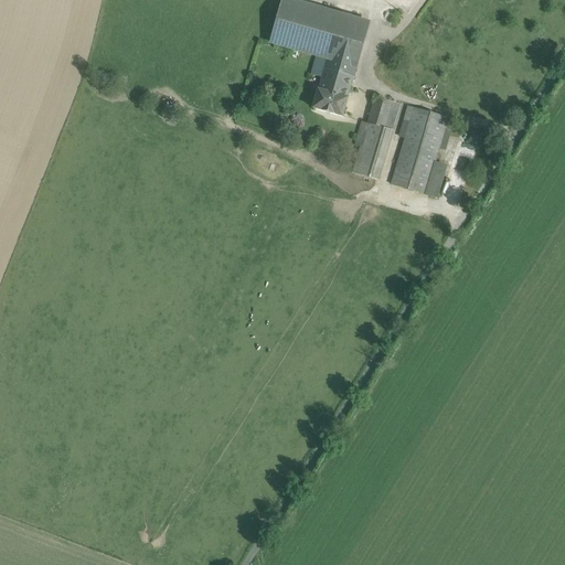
[(370,23),(286,0),(283,0),(272,42),(317,55),(328,59),(324,70),(354,78),(370,23)]
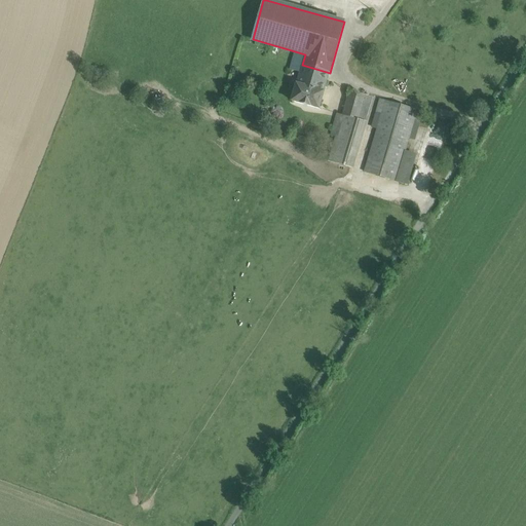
[(305,54),(295,51),(290,70),(300,72),(302,65),(305,54)]
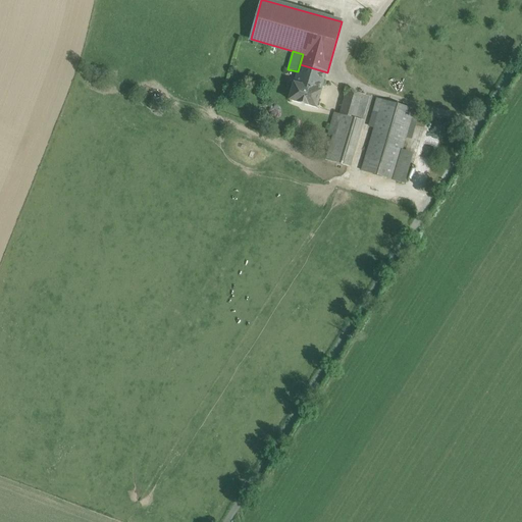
[(327,72),(300,64),(298,71),(295,84),(321,91),(327,72)]
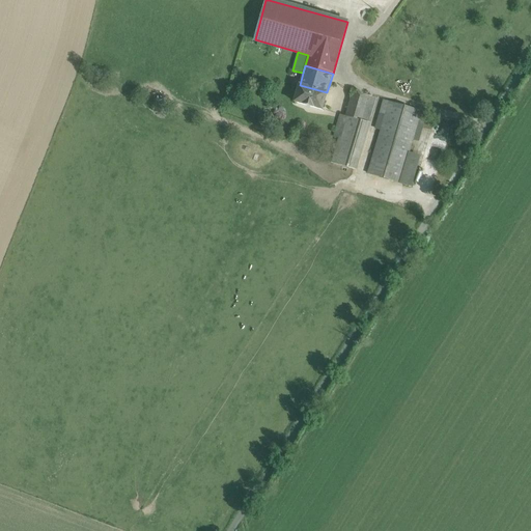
[(327,92),(300,85),(295,102),(323,110),(327,92)]
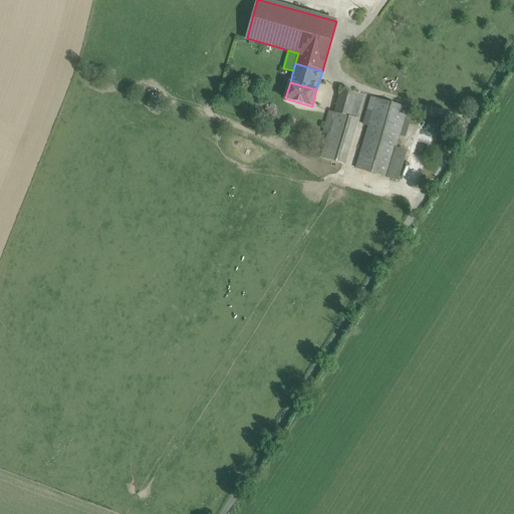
[(357,93),(342,88),(335,112),(350,117),(357,93)]
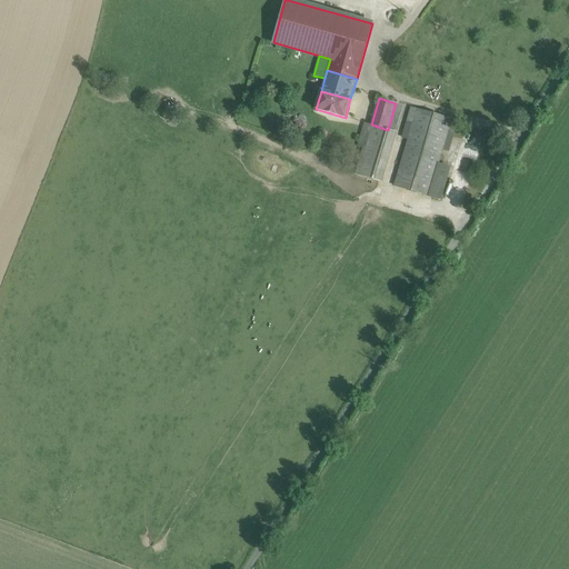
[(396,103),(388,130),(397,132),(405,106),(396,103)]
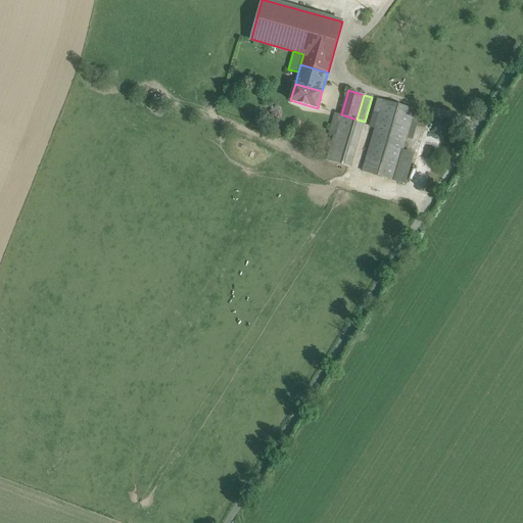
[(378,99),(370,127),(375,128),(383,100),(378,99)]
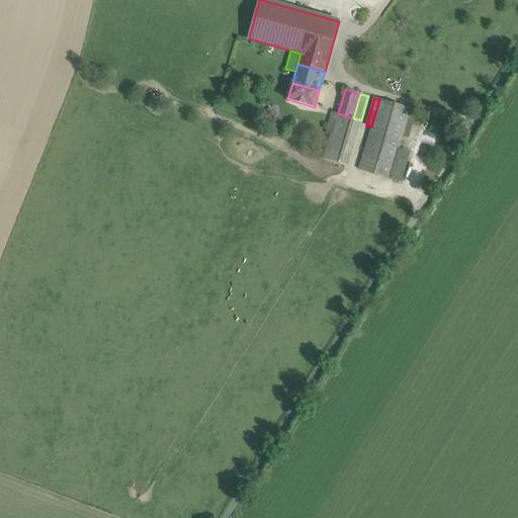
[(371,126),(359,169),(391,179),(400,150),(404,137),(411,108),(379,99),(371,126)]
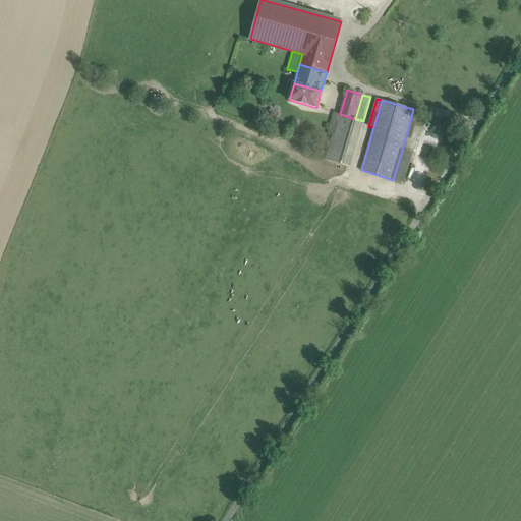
[(413,109),(406,137),(411,138),(418,111),(413,109)]
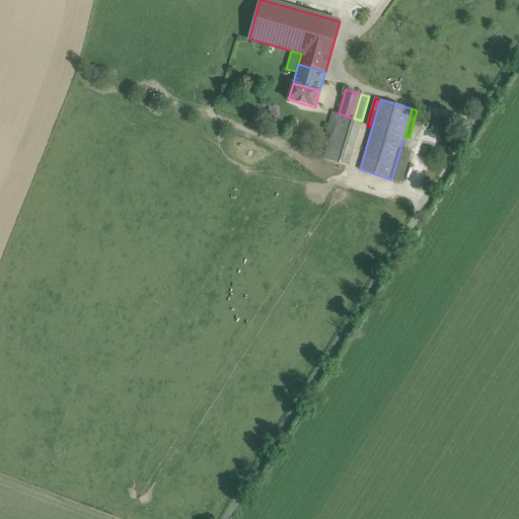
[(332,113),(326,134),(331,135),(339,114),(332,113)]
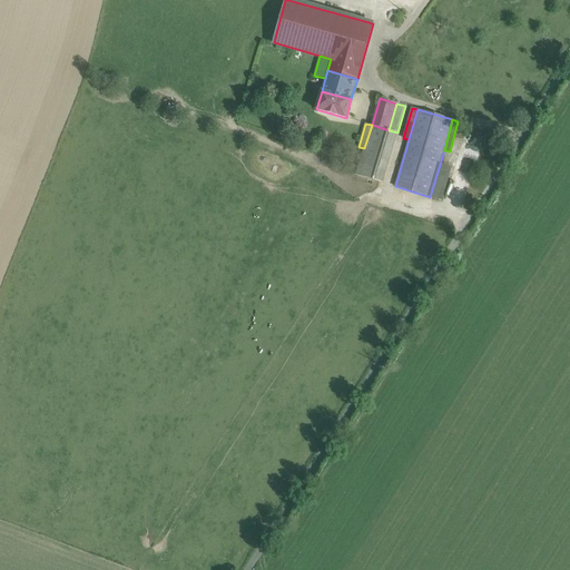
[(389,130),(372,125),(364,148),(356,175),(383,183),(397,133),(389,130)]
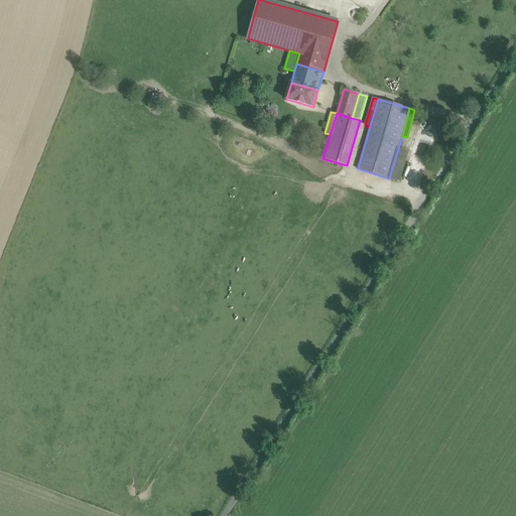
[(409,152),(398,149),(389,178),(401,181),(409,152)]
